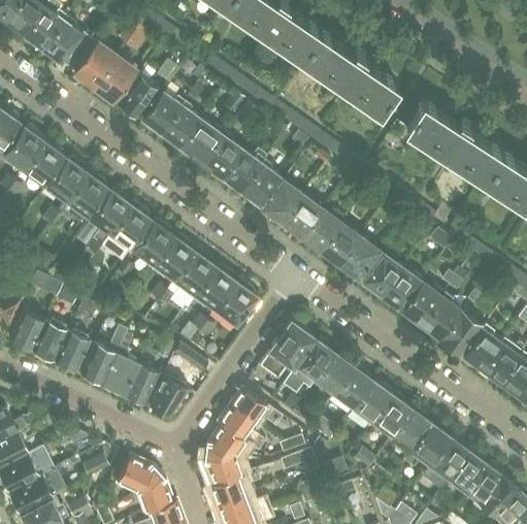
[(0,0),(0,17),(4,20),(20,0),(0,0)]
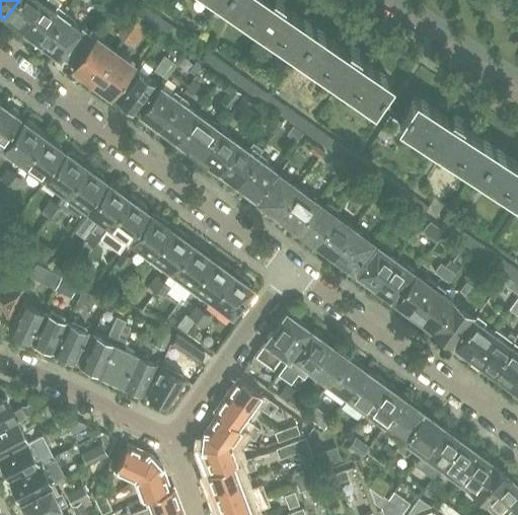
[(19,0),(4,19),(23,33),(45,5),(38,0),(19,0)]
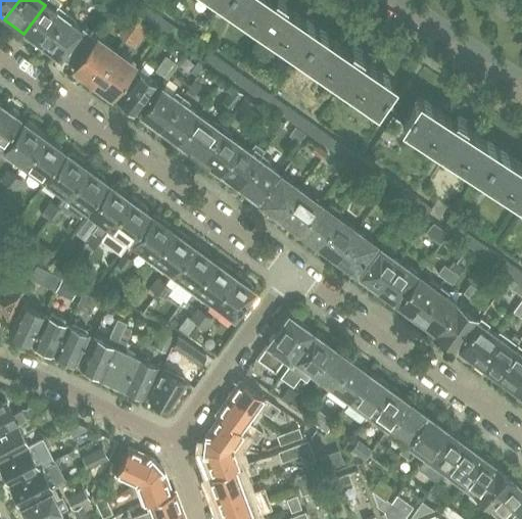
[(128,0),(124,7),(133,14),(139,5),(132,0),(128,0)]
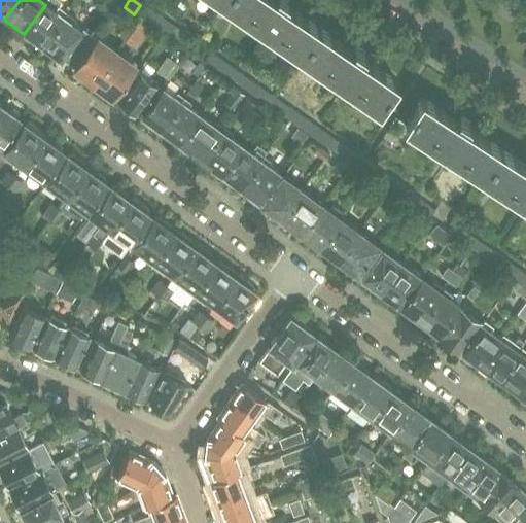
[(288,5),(280,0),(276,0),(275,1),(273,0),(228,0),(224,4),(302,58),(319,32),(286,8),(288,5)]
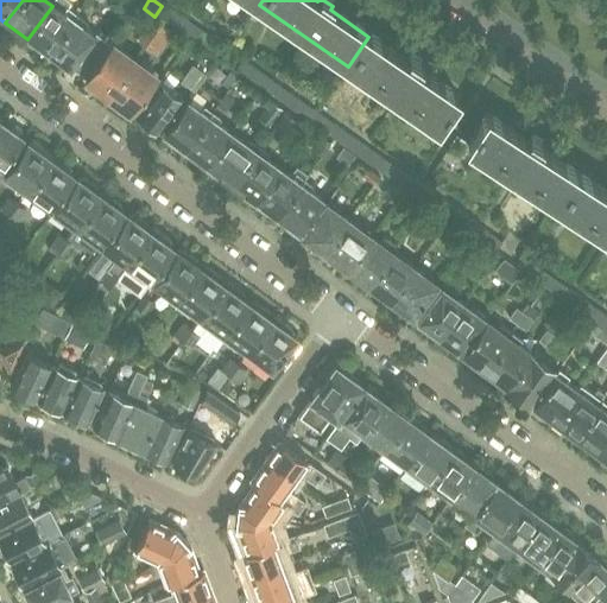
[(27,39),(49,55),(74,21),(52,6),(27,39)]
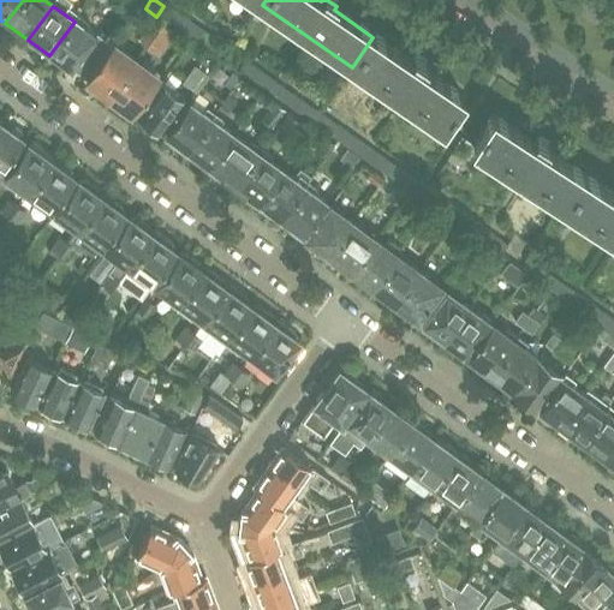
[(156,17),(166,23),(168,24),(176,13),(164,6),(156,17)]
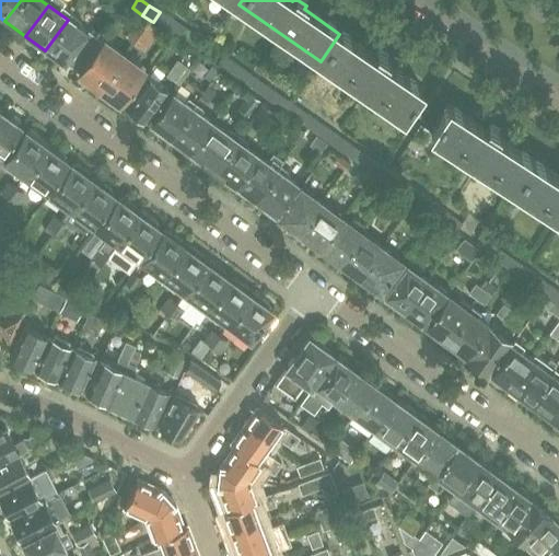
[(153,22),(163,30),(170,20),(160,12),(153,22)]
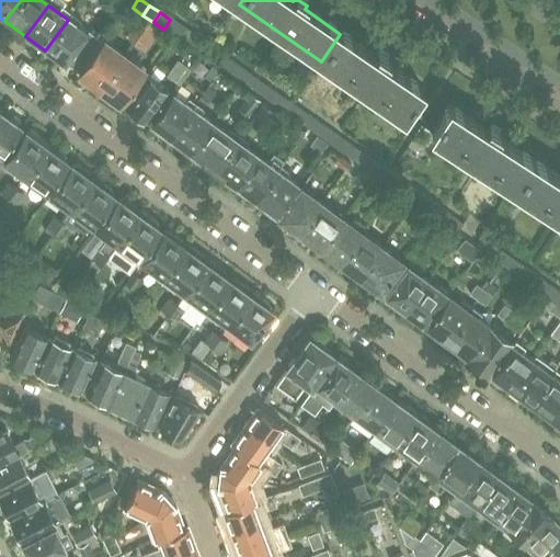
[(66,66),(79,75),(102,44),(89,34),(89,35),(68,20),(45,50),(66,66)]
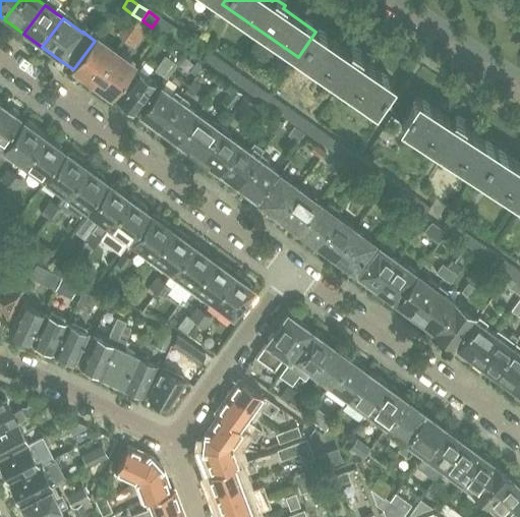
[(152,27),(161,34),(167,24),(158,18),(152,27)]
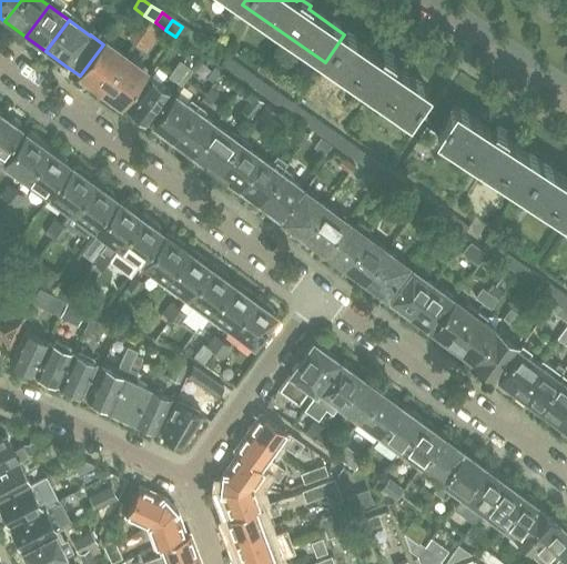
[(175,37),(179,39),(185,43),(192,34),(182,27),(175,37)]
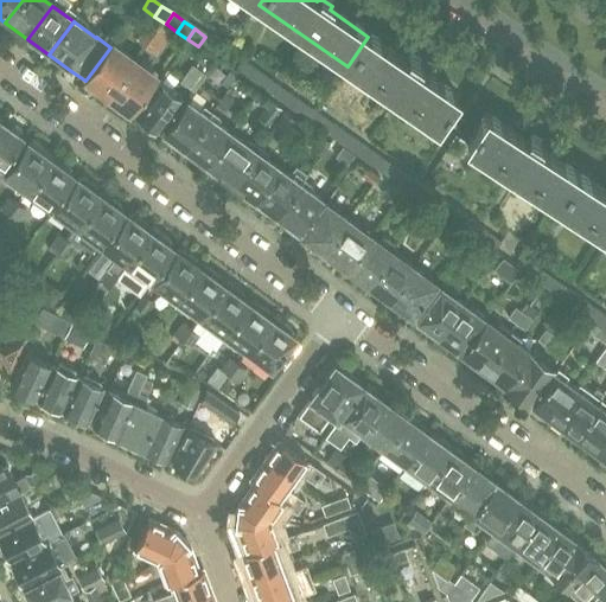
[(136,43),(145,49),(154,36),(146,30),(136,43)]
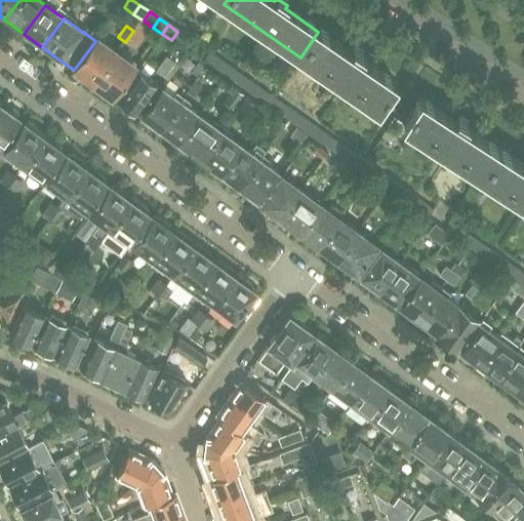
[(142,37),(133,31),(125,42),(133,48),(142,37)]
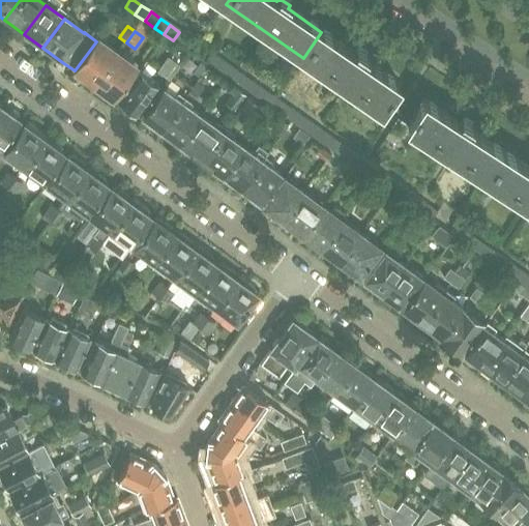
[(173,40),(183,48),(189,38),(179,32),(173,40)]
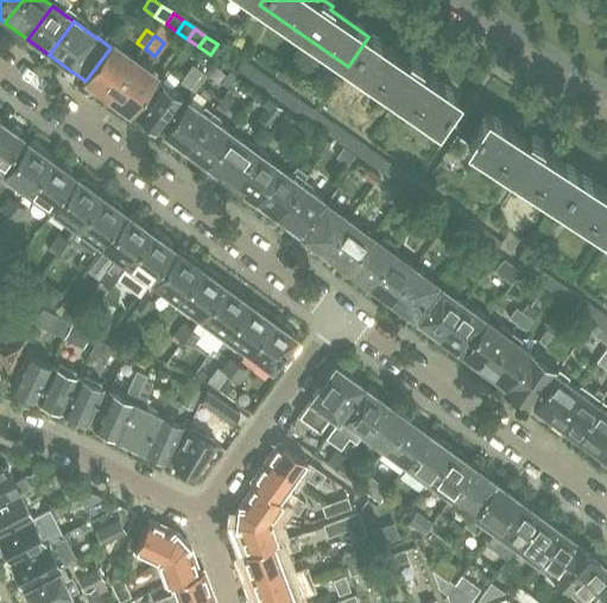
[(422,67),(410,59),(409,58),(406,63),(368,37),(348,67),(437,127),(457,97),(418,71),(422,67)]
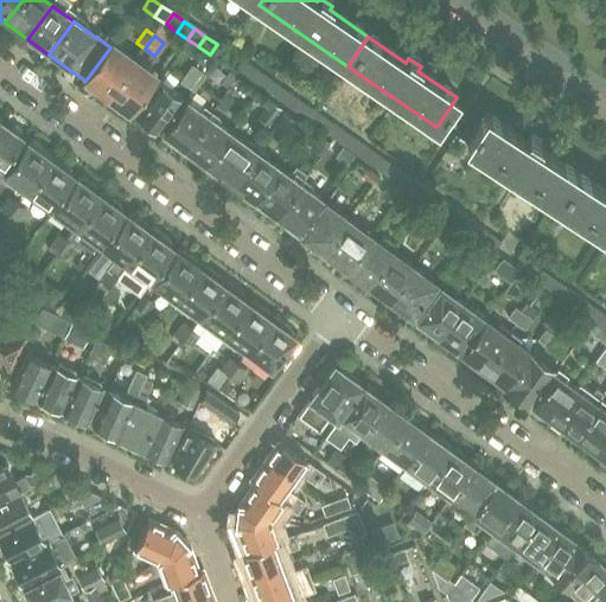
[(110,47),(85,81),(109,98),(134,64),(110,46),(110,47)]
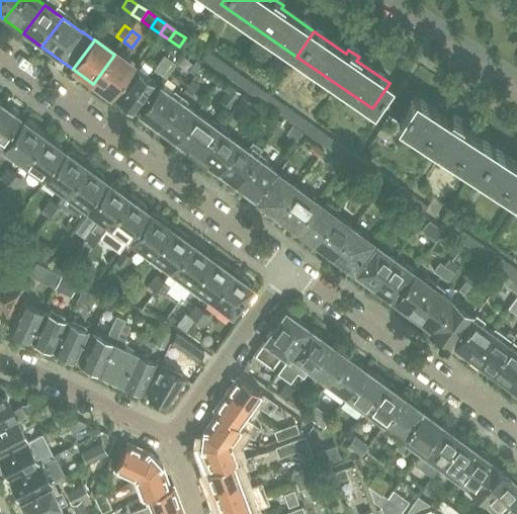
[(201,63),(210,69),(217,61),(207,54),(201,63)]
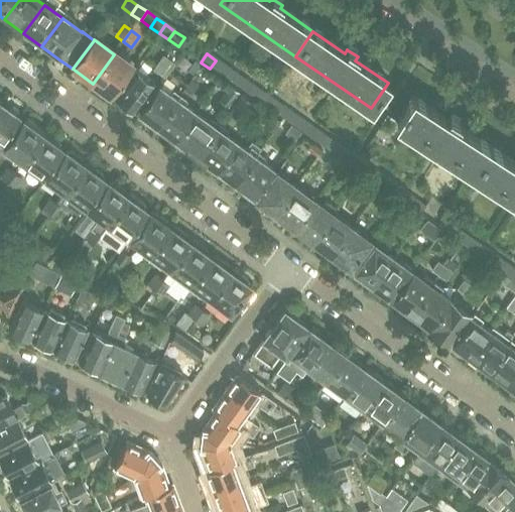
[(112,98),(133,69),(114,54),(93,84),(112,98)]
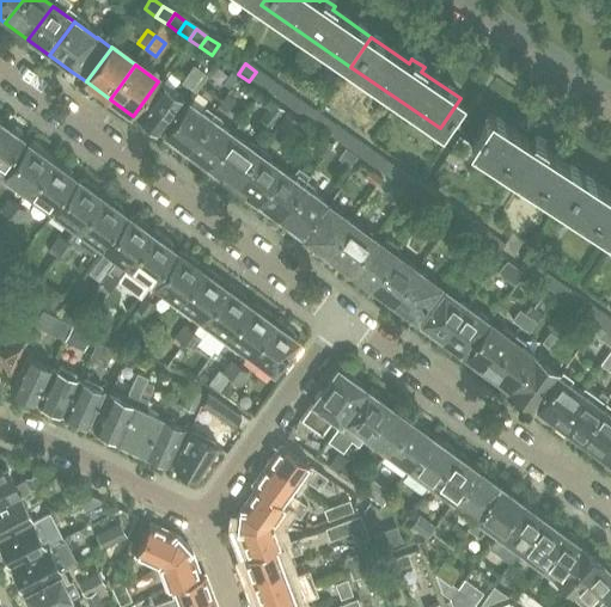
[(183,86),(196,96),(208,79),(195,68),(183,86)]
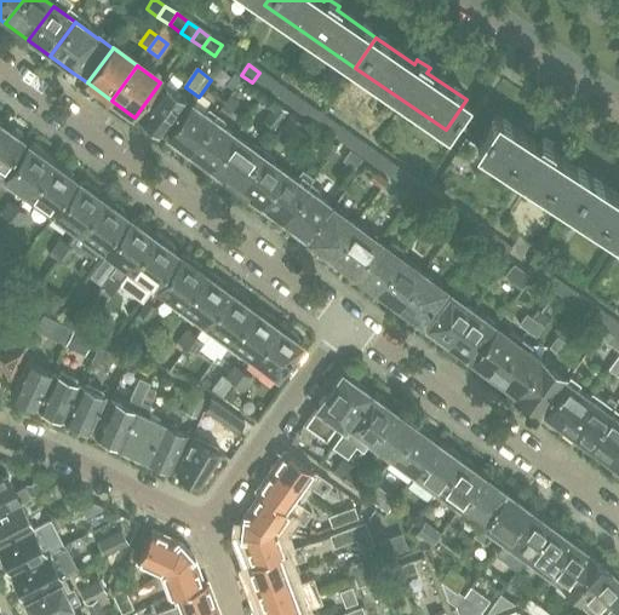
[(252,82),(263,91),(271,80),(259,73),(252,82)]
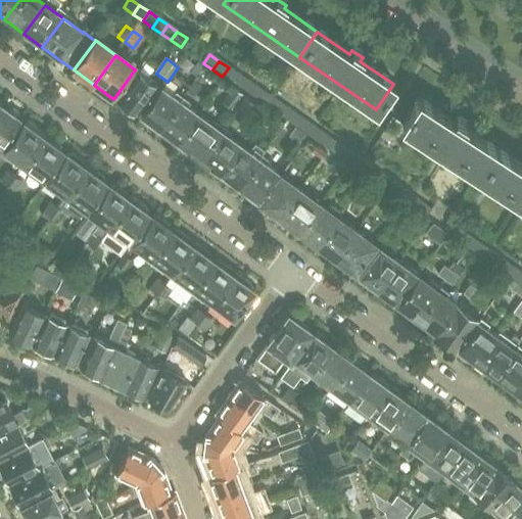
[(205,69),(201,67),(198,64),(190,75),(197,80),(205,69)]
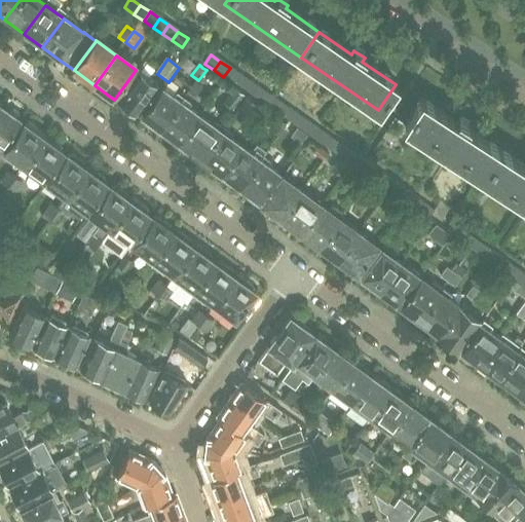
[(223,77),(233,83),(239,75),(230,68),(223,77)]
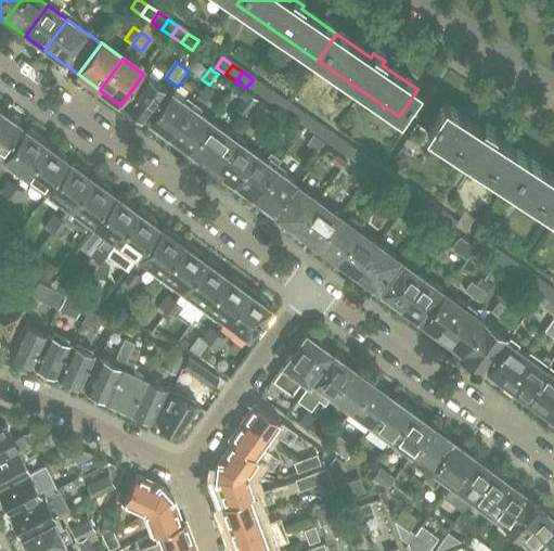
[(167,94),(146,78),(124,107),(145,123),(167,94)]
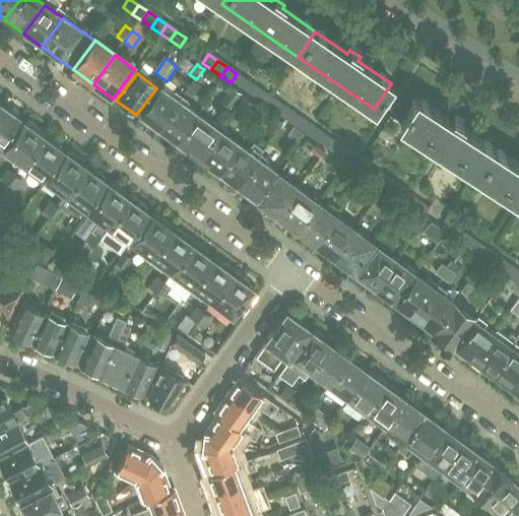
[(231,82),(240,89),(246,80),(237,74),(231,82)]
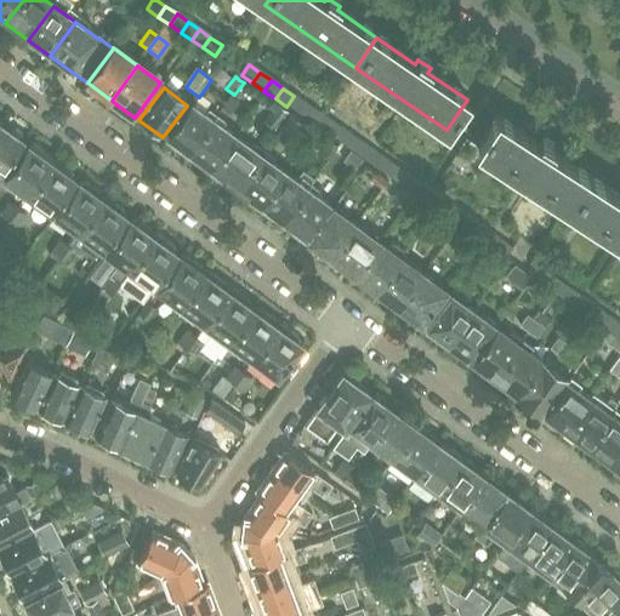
[(234,95),(222,112),(231,118),(240,106),(237,103),(240,100),(234,95)]
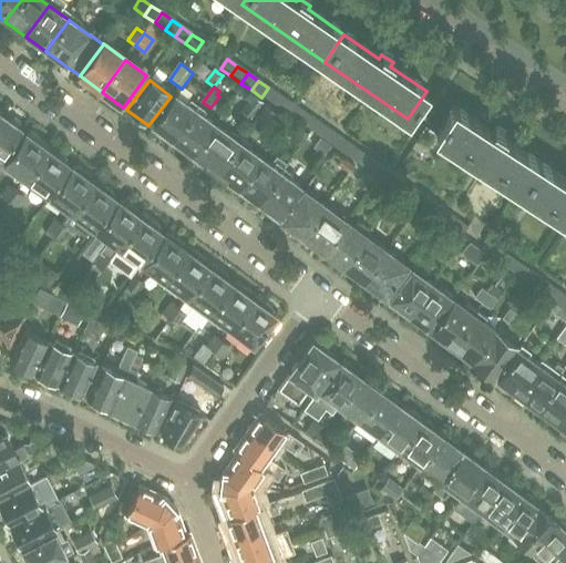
[(261,98),(271,104),(278,95),(268,88),(261,98)]
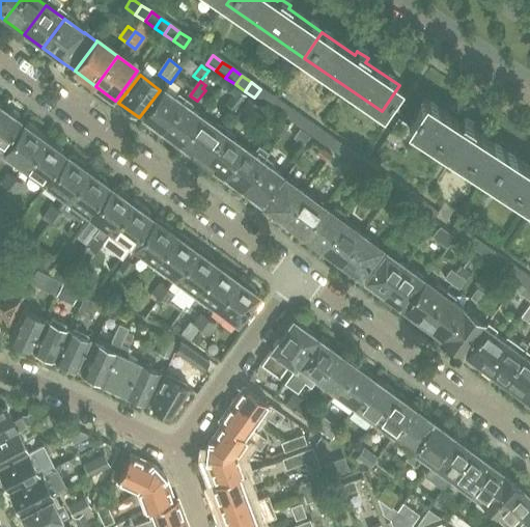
[(146,123),(162,135),(185,105),(164,89),(144,118),(147,120),(146,123)]
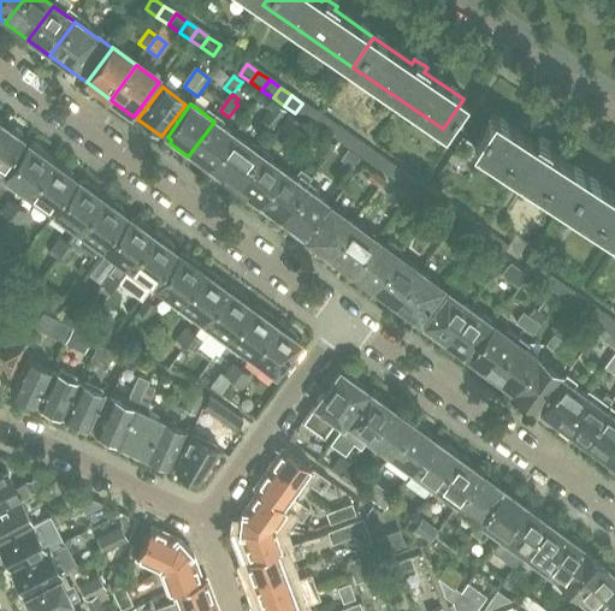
[(295,113),(306,122),(313,111),(302,104),(295,113)]
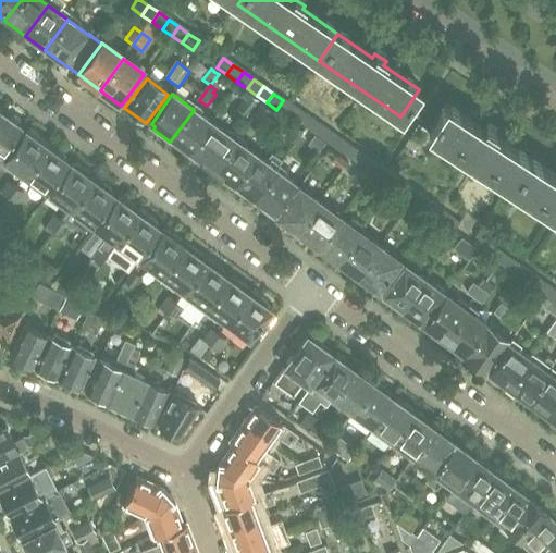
[(260,103),(250,96),(238,113),(248,119),(260,103)]
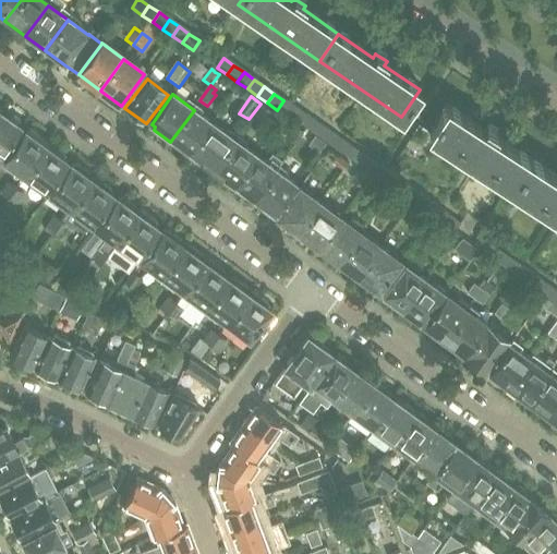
[(277,110),(288,117),(294,108),(283,100),(277,110)]
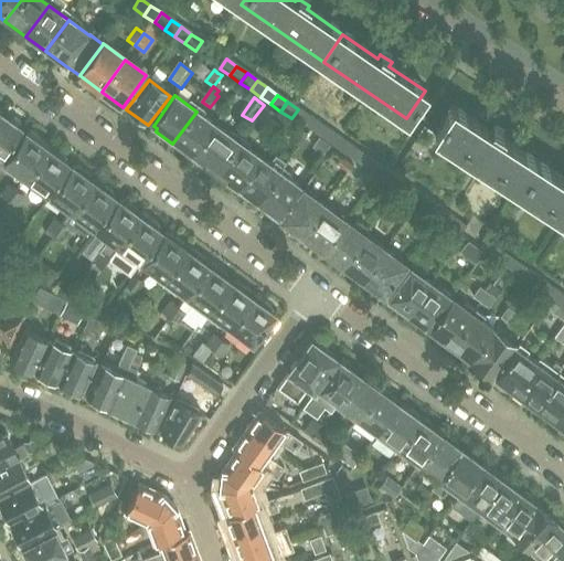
[(267,107),(257,120),(266,126),(276,114),(267,107)]
